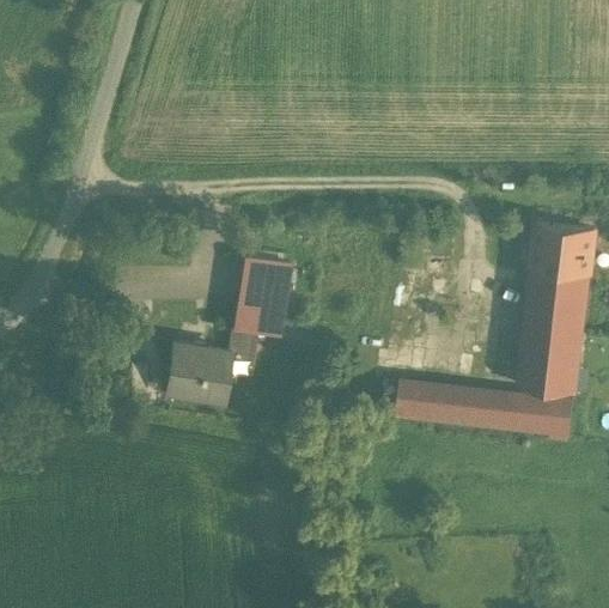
[(596,231),(537,224),(521,385),(578,393),(596,231)]
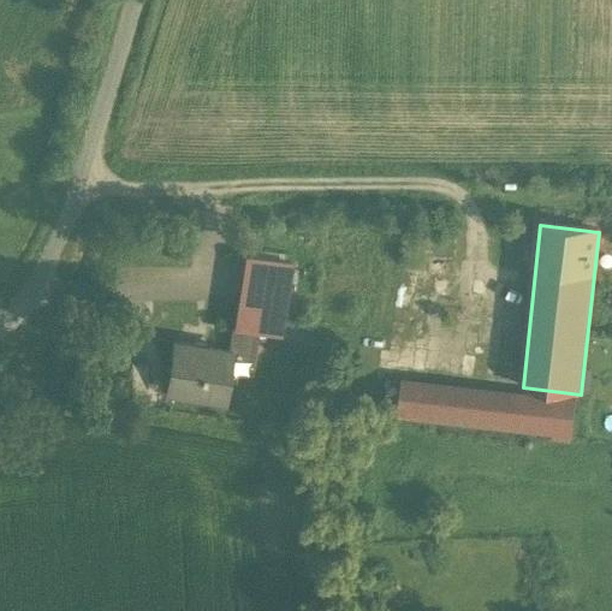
[(283,336),(293,265),(247,257),(236,328),(259,332),(283,336)]
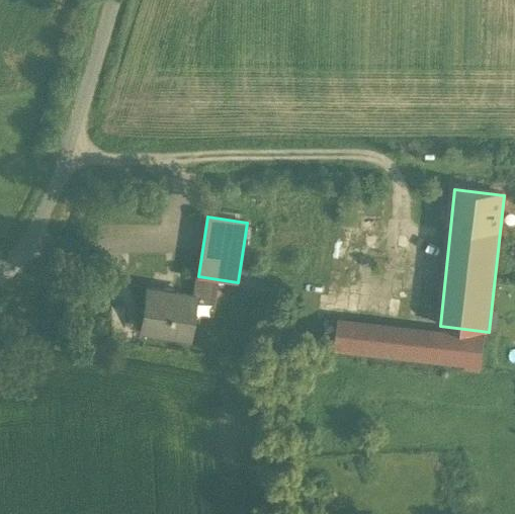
[(195,296),(166,292),(166,290),(148,287),(141,328),(190,337),(195,311),(211,314),(218,279),(198,276),(195,296)]
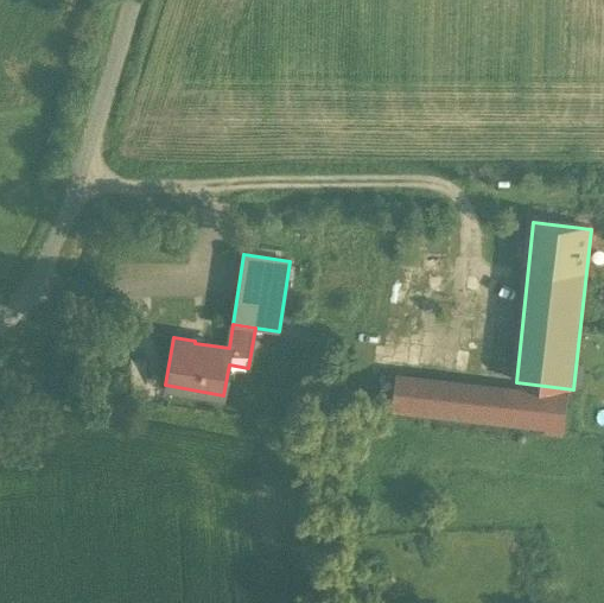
[(45,376),(33,378),(36,391),(46,389),(45,376)]
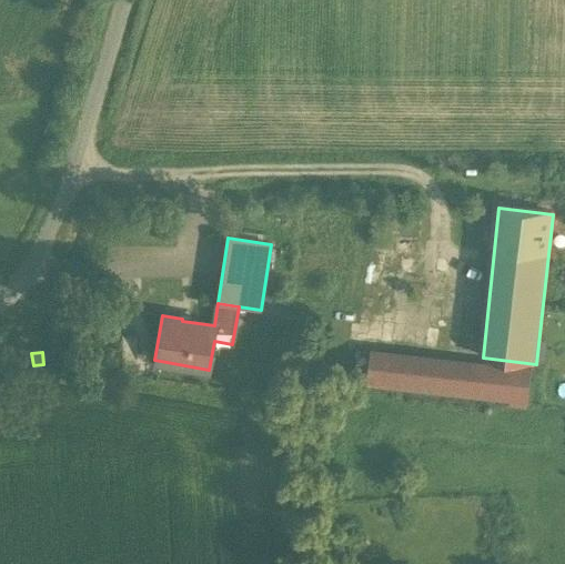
[(533,370),(372,352),(369,388),(530,405),(533,370)]
